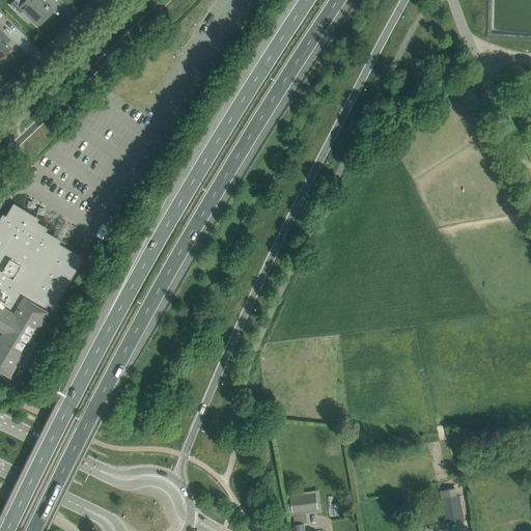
[(40,0),(27,0),(20,8),(29,17),(25,22),(33,30),(52,11),(49,7),(47,5),(40,0)]
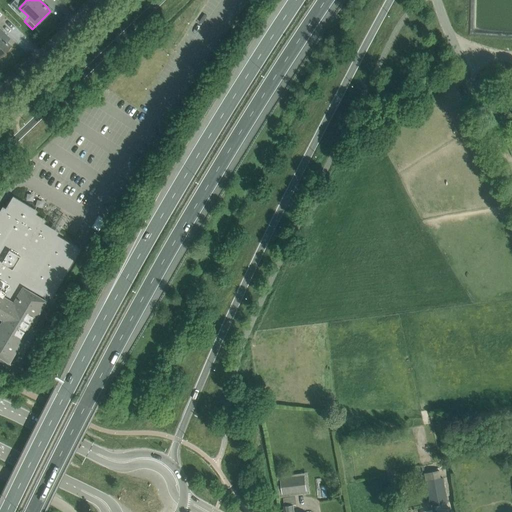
[(0,12),(0,53),(9,45),(3,40),(6,37),(0,30),(0,16),(2,14),(0,12)]
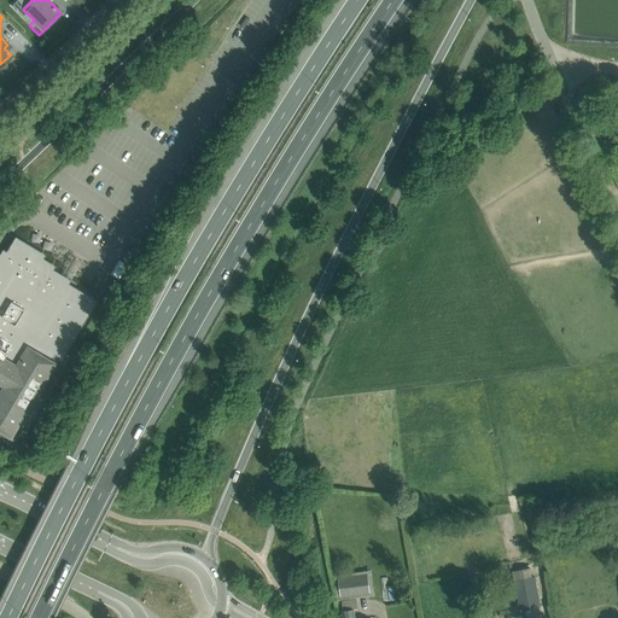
[(0,379),(6,384),(0,392),(0,429),(12,436),(56,362),(53,361),(57,354),(59,356),(62,351),(65,354),(68,350),(93,309),(93,308),(95,304),(92,302),(93,298),(88,296),(69,284),(60,279),(63,275),(62,274),(54,269),(50,267),(52,263),(44,258),(40,256),(42,252),(38,250),(24,242),(19,239),(17,243),(13,240),(10,249),(9,249),(7,251),(5,256),(1,254),(0,255),(0,379)]
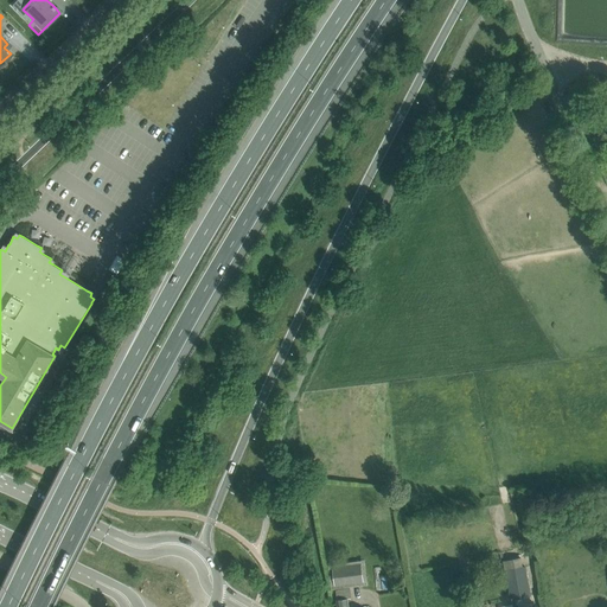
[(116,254),(110,270),(121,274),(126,257),(116,254)]
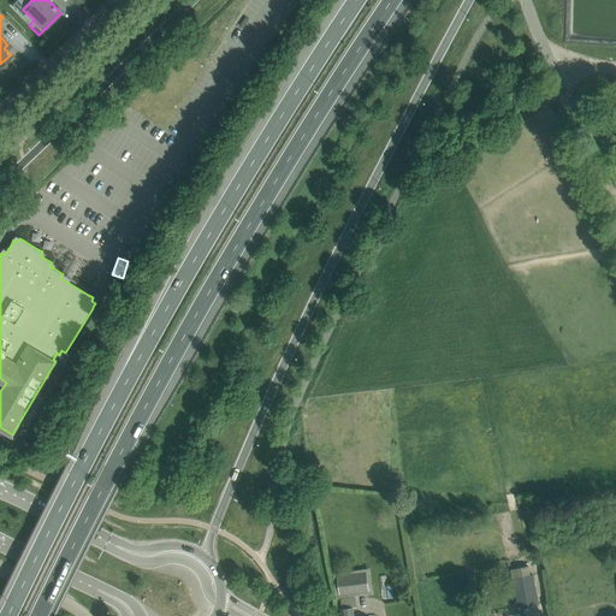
[(515,568),(516,576),(511,578),(519,608),(539,603),(532,573),(529,574),(528,566),(515,568)]
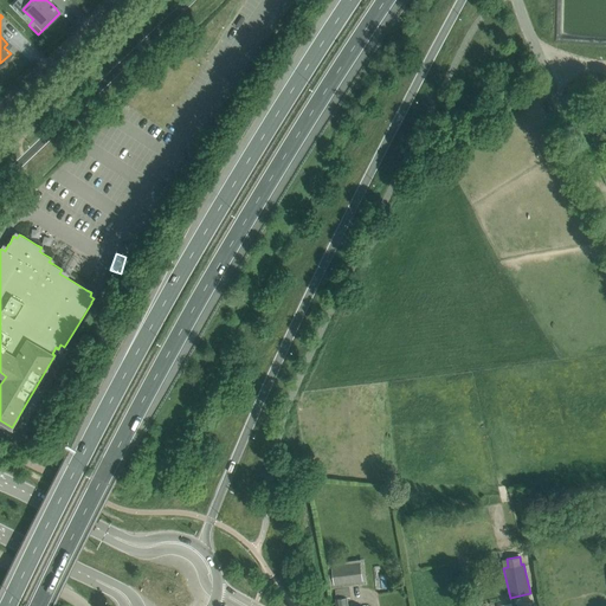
[(353,579),(353,567),(336,567),(336,579),(353,579)]
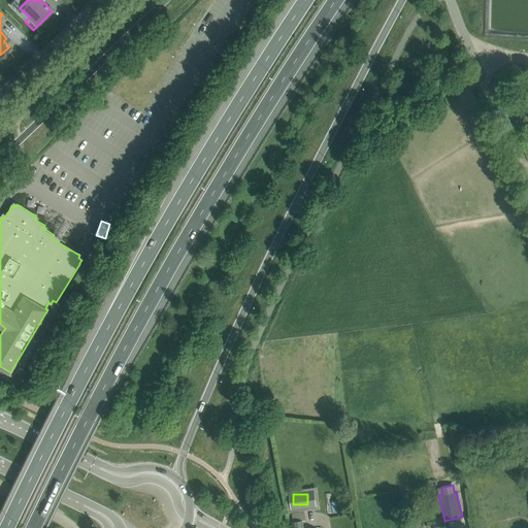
[(338,500),(329,500),(329,512),(338,512),(338,500)]
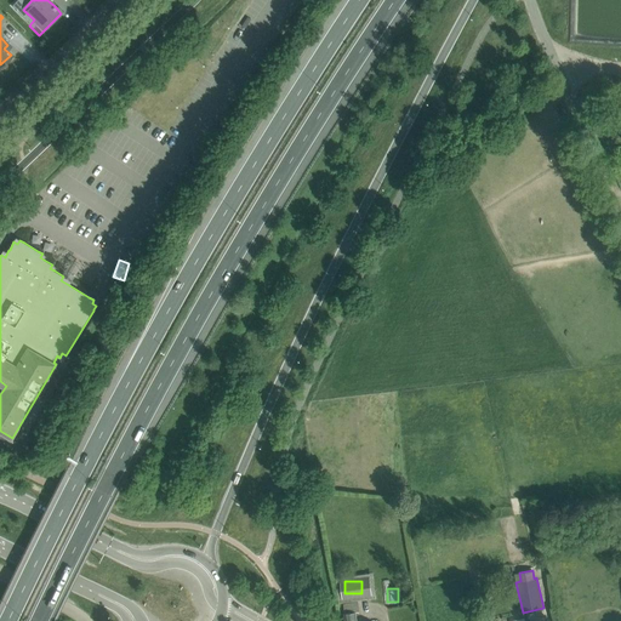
[(348,599),(349,603),(343,604),(345,620),(357,620),(355,613),(360,611),(359,602),(358,598),(348,599)]
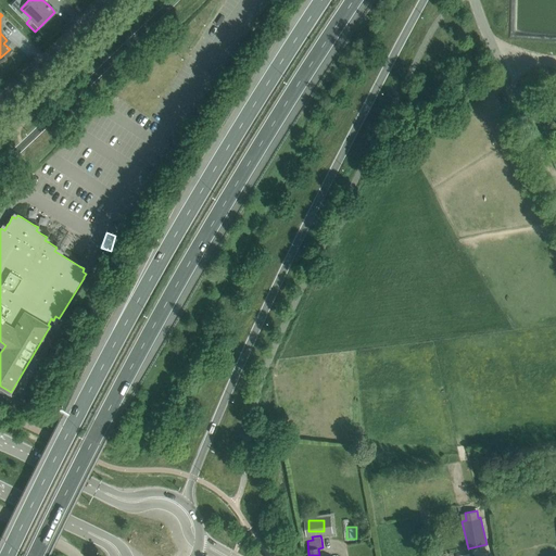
All buildings are outlined.
